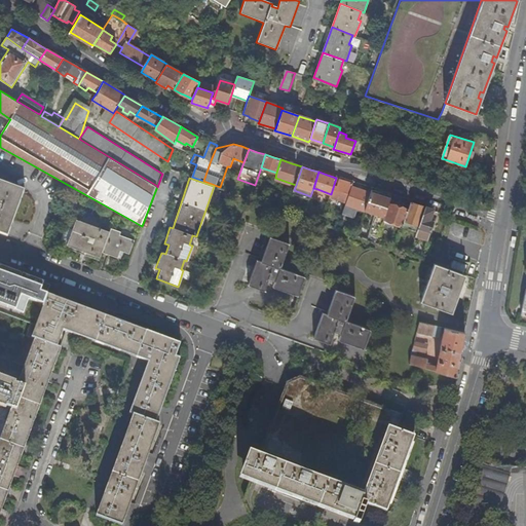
[(344,181),(336,178),(331,194),(330,196),(346,202),(352,186),(352,184),(344,181)]
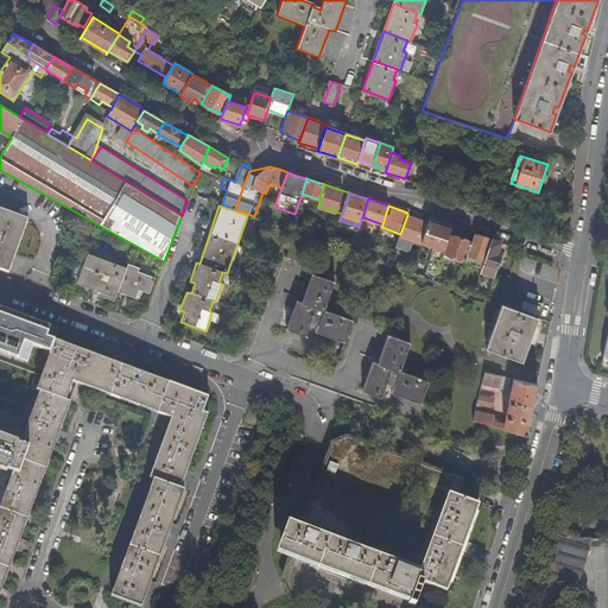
[(0,209),(0,268),(8,272),(29,220),(0,209)]
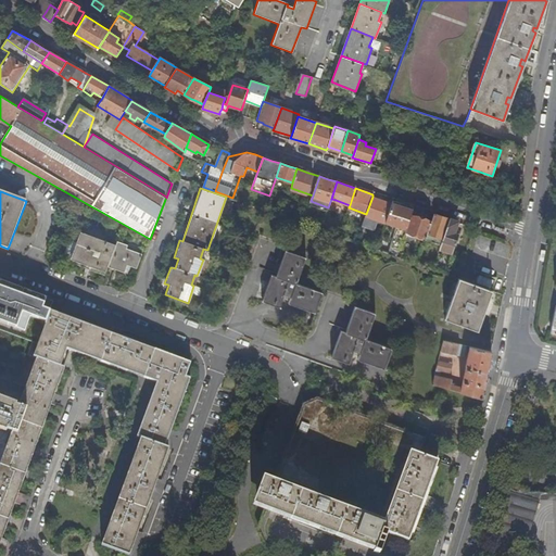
[(382,200),(373,197),(366,214),(366,216),(379,220),(384,223),(386,222),(392,203),(382,200)]
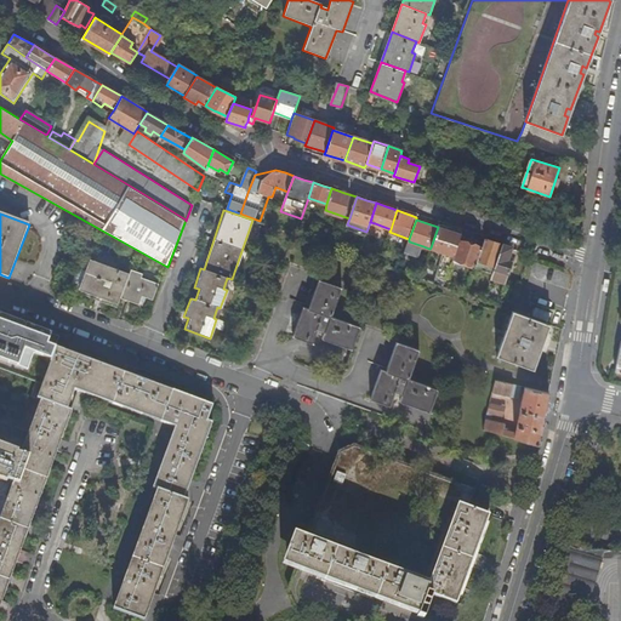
[(439,224),(438,227),(431,248),(443,252),(432,283),(443,286),(451,262),(459,240),(460,237),(462,232),(450,228),(439,224)]
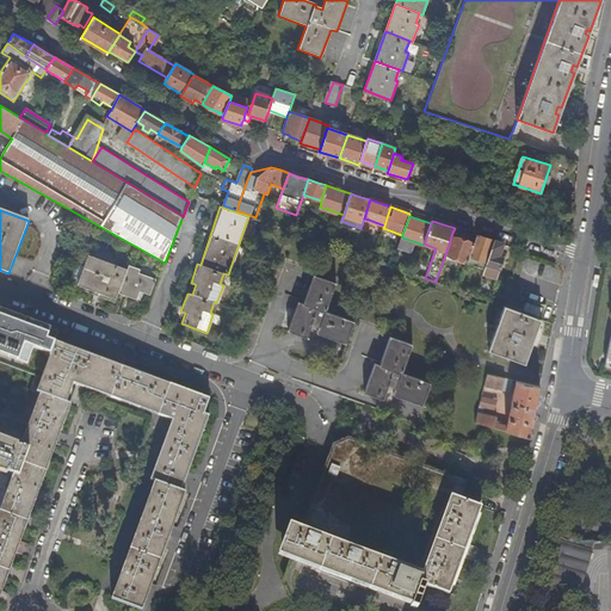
[(485,238),(477,235),(474,245),(468,264),(485,269),(492,248),(489,247),(492,240),(485,238)]
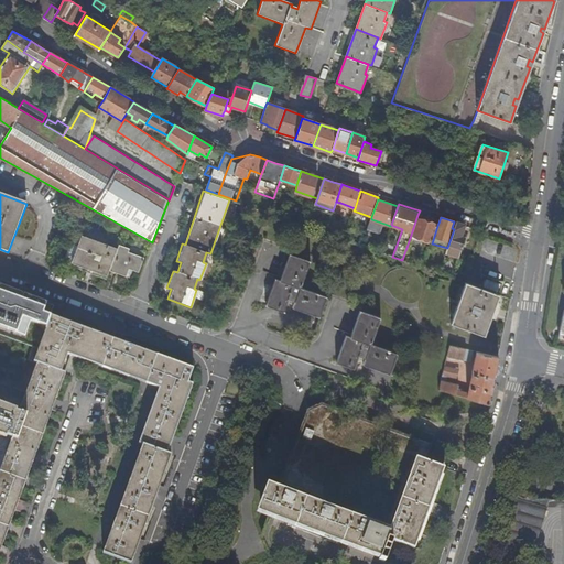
[(426,221),(416,218),(410,238),(431,245),(432,243),(437,226),(426,221)]
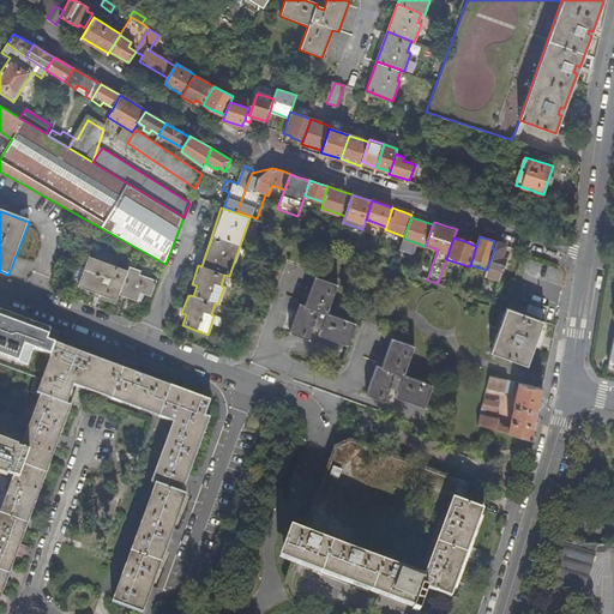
[(419,244),(404,239),(401,248),(415,253),(419,244)]
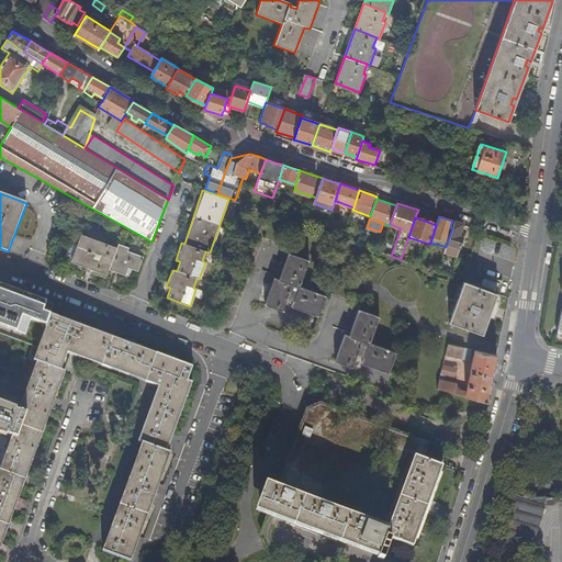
[(446,247),(444,253),(457,256),(464,237),(459,235),(462,225),(459,223),(454,222),(452,228),(446,247)]
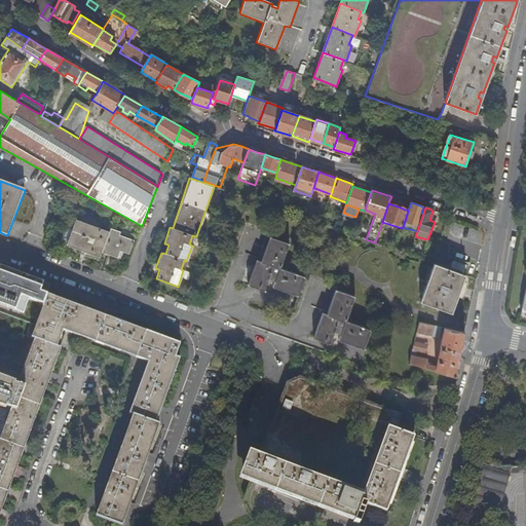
[(65,245),(99,258),(101,253),(117,259),(119,252),(128,256),(135,240),(119,235),(120,232),(110,228),(109,231),(76,219),(65,245)]
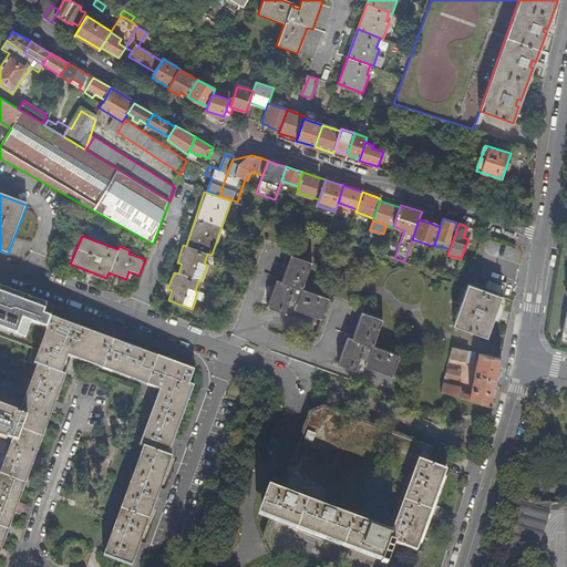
[(290,255),(281,279),(291,282),(290,285),(280,281),(276,279),(266,307),(285,313),(289,300),(296,302),(294,309),(320,319),(328,297),(301,288),(311,261),(290,255)]
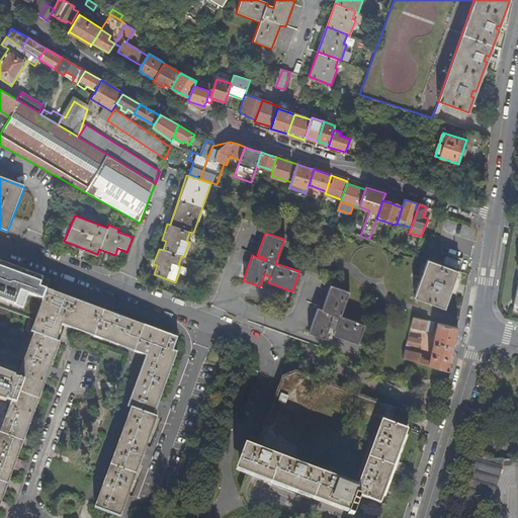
[(96,256),(97,254),(64,241),(63,244),(96,256)]
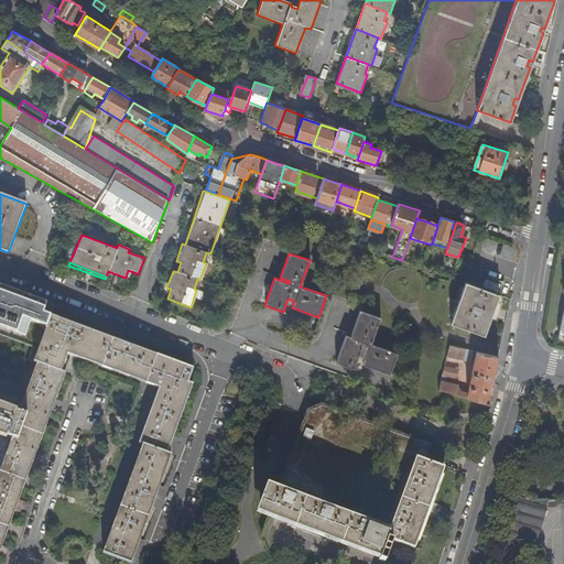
[(468,274),(461,272),(458,280),(466,282),(468,274)]
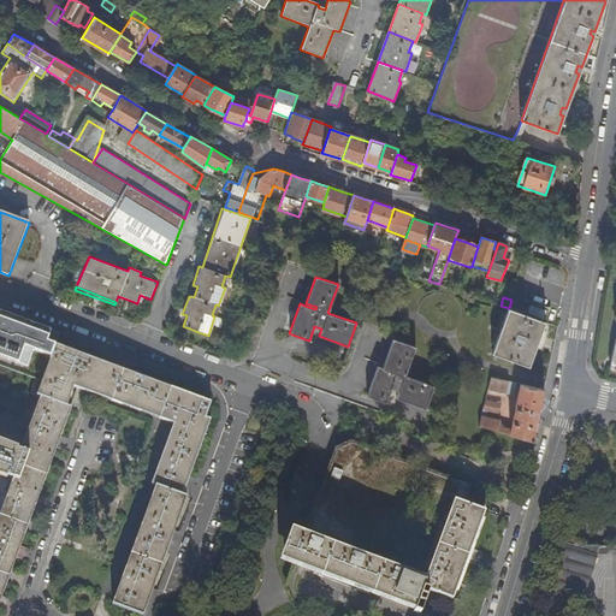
[(544,318),(546,309),(531,304),(528,312),(544,318)]
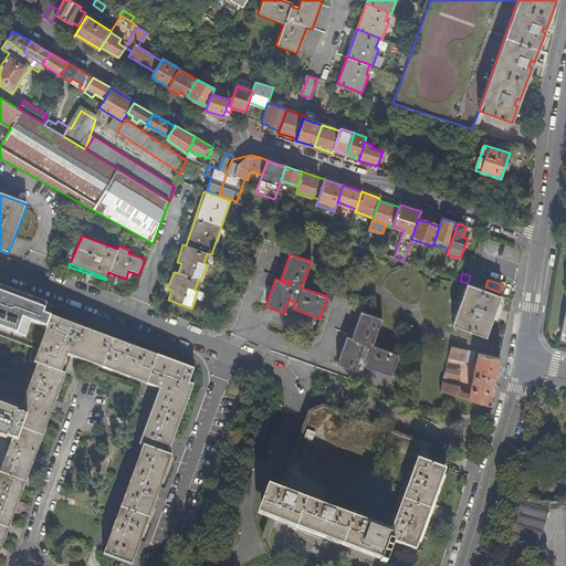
[(501,296),(468,283),(461,301),(463,302),(461,307),(459,306),(452,324),(486,336),(493,320),(490,318),(495,303),(499,304),(501,296)]
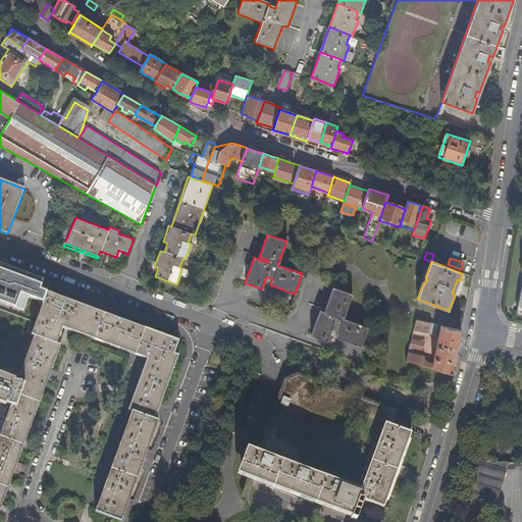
[(52,283),(0,264),(0,302),(15,308),(21,294),(44,302),(47,294),(52,283)]
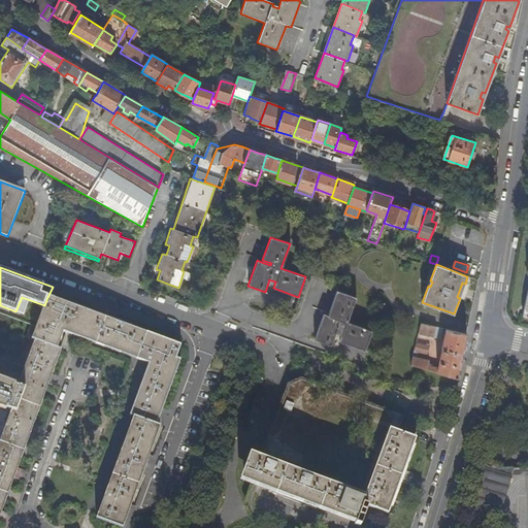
[(337,290),(329,312),(338,316),(337,318),(328,315),(324,314),(315,338),(332,344),(336,332),(342,334),(340,341),(365,350),(372,330),(348,321),(357,297),(337,290)]
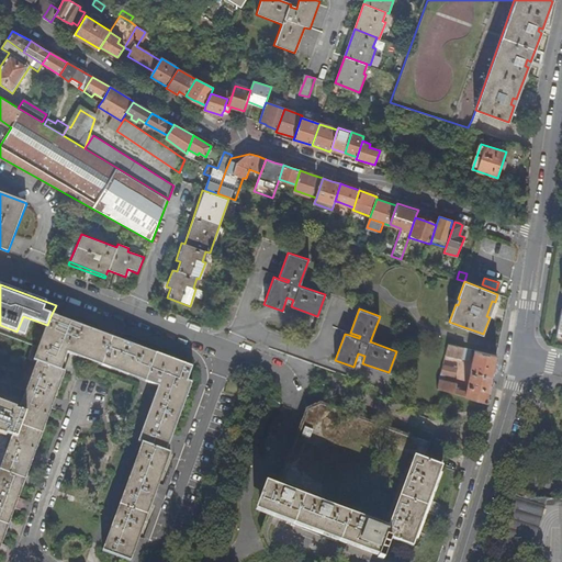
[(78,326),(51,316),(47,325),(34,361),(36,363),(26,391),(19,413),(15,411),(15,409),(0,403),(0,549),(18,503),(34,458),(54,403),(65,373),(62,372),(68,353),(86,360),(108,368),(160,388),(139,441),(143,444),(128,483),(102,550),(130,561),(141,532),(160,482),(171,454),(167,452),(172,438),(193,383),(188,381),(193,368),(167,358),(115,339),(96,333),(78,326)]
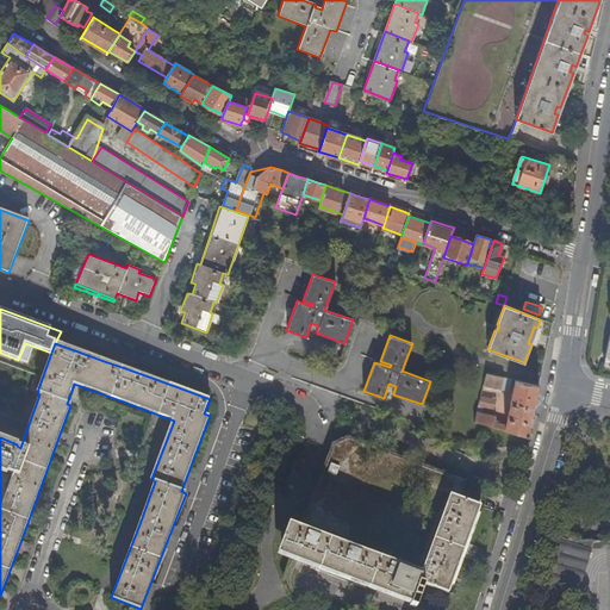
[(509,392),(511,379),(486,373),(483,385),(500,388),(500,390),(509,392)]
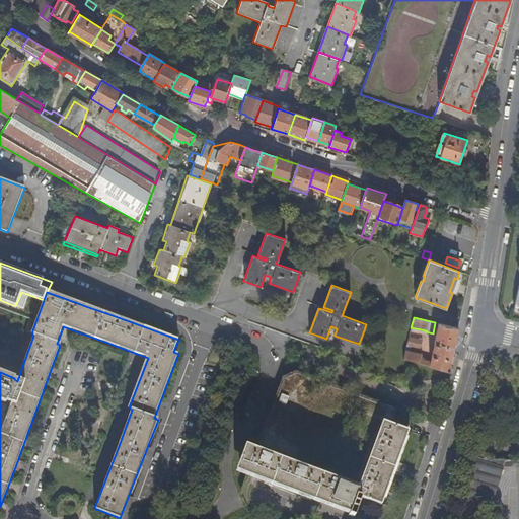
[(402,359),(449,372),(459,327),(439,323),(431,361),(421,359),(422,354),(405,350),(402,359)]
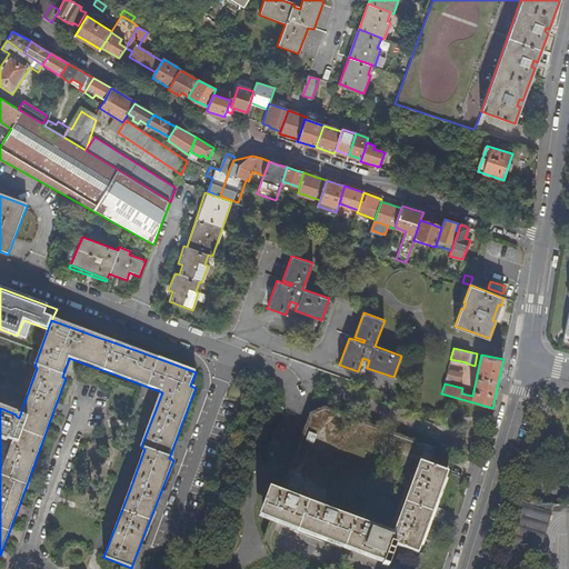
[(448,369),(446,378),(460,381),(462,372),(448,369)]
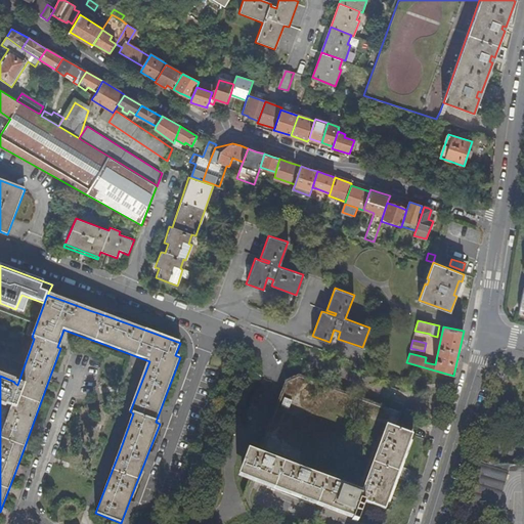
[(394,428),(400,412),(389,408),(388,409),(375,404),(368,403),(362,399),(356,399),(350,395),(343,395),(338,390),(331,390),(324,386),(317,385),(312,381),(305,381),(299,377),(295,380),(292,381),(286,382),(287,389),(282,393),(276,409),(271,424),(271,430),(266,435),(266,443),(262,448),(262,456),(248,451),(237,476),(253,482),(248,487),(249,493),(244,499),(249,513),(257,513),(262,517),(269,517),(274,522),(281,522),(284,523),(296,523),(304,500),(353,519),(352,520),(357,522),(365,501),(385,508),(411,434),(394,428)]
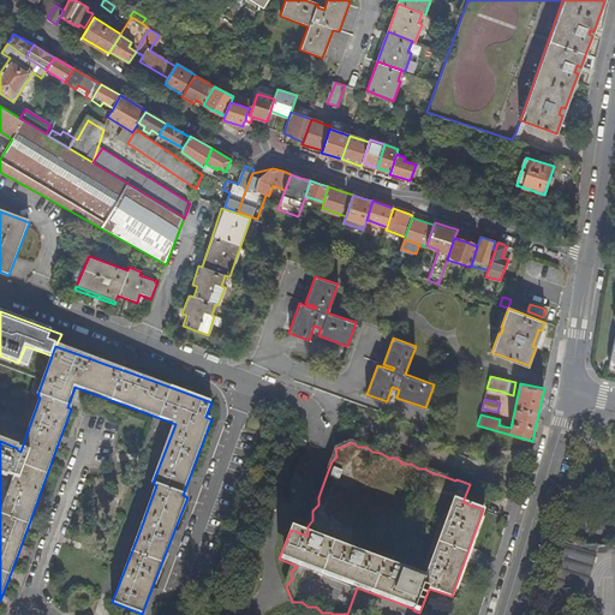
[(563,541),(547,596),(580,607),(596,553),(598,545),(596,545),(571,543),(563,541)]
